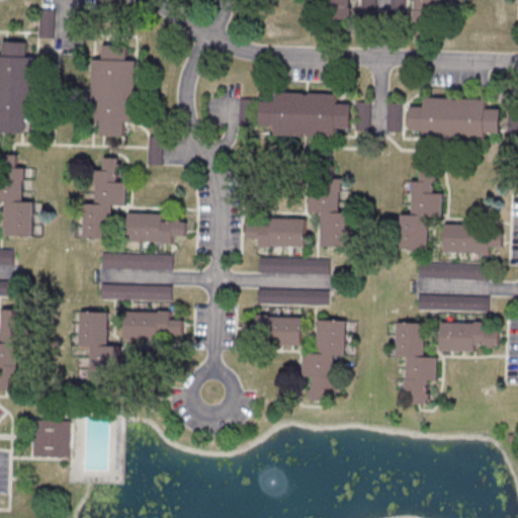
[(329,9),(329,33),(342,33),(342,20),(350,21),(350,0),(323,0),(323,9),(329,9)]
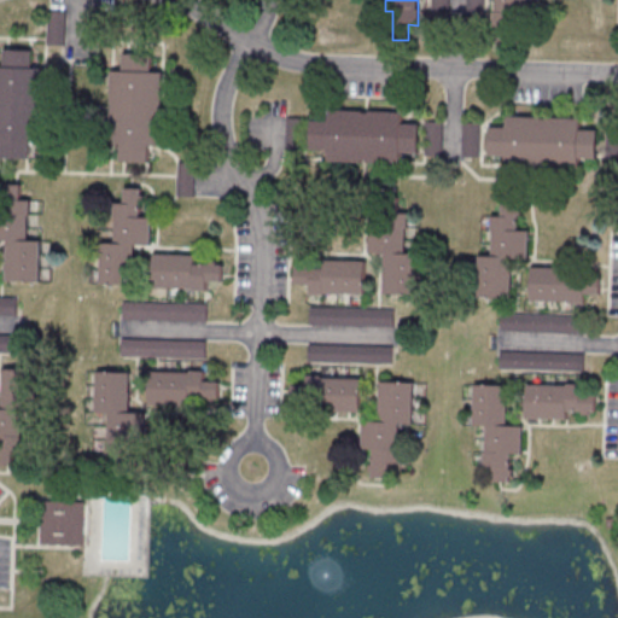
[(449,0),(432,0),(432,22),(449,22),(449,0)]
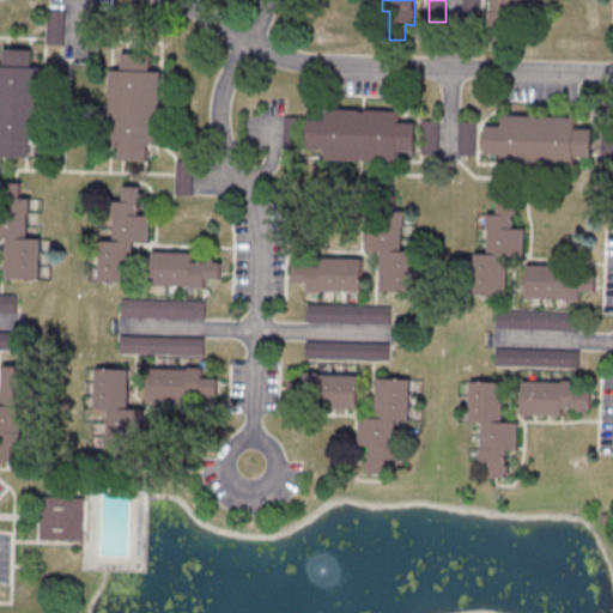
[(480,0),(463,0),(463,24),(480,24),(480,0)]
